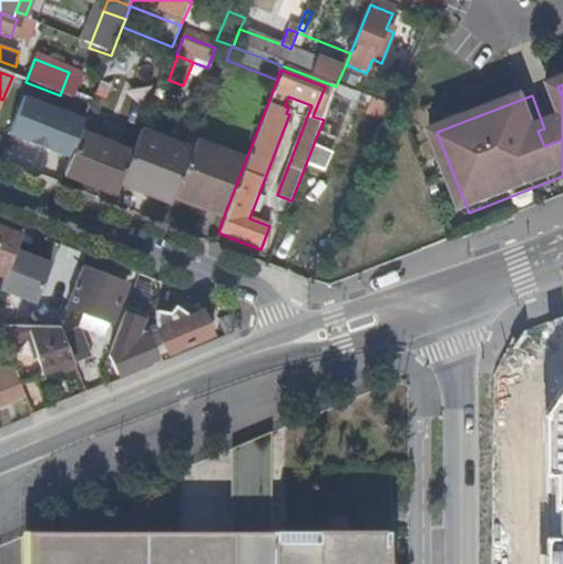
[(335,91),(325,86),(313,116),(324,120),(335,91)]
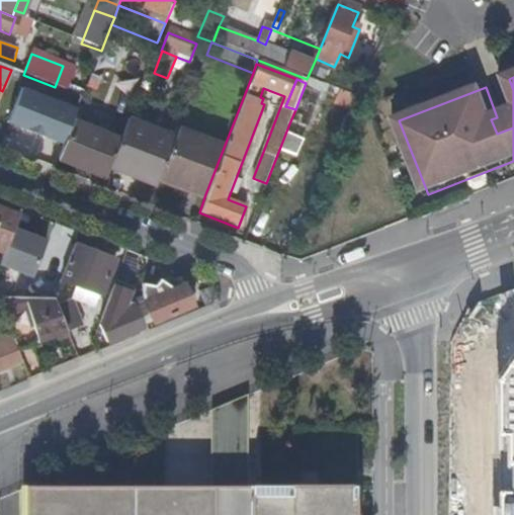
[(323,85),(307,79),(306,83),(295,109),(289,123),(305,130),(307,125),(323,85)]
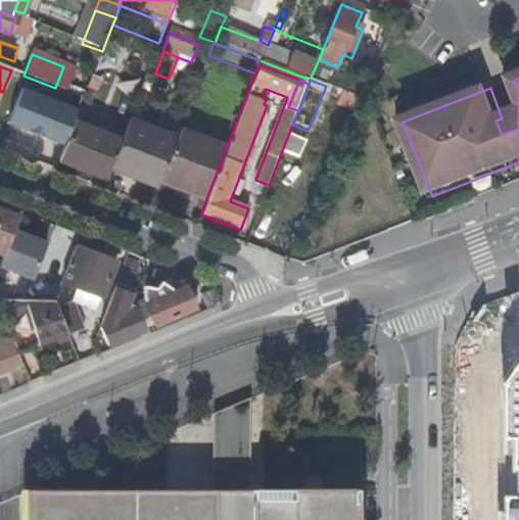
[(359,98),(326,86),(310,127),(323,132),(335,102),(354,110),(359,98)]
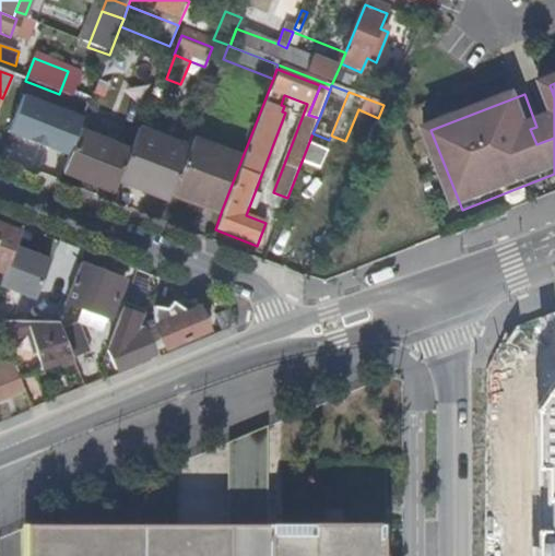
[(118,182),(136,135),(85,116),(89,106),(61,95),(37,156),(65,167),(62,173),(114,192),(118,182)]
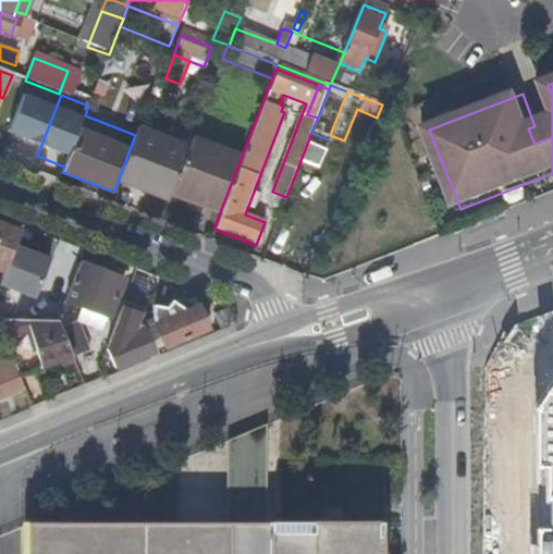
[(528,128),(535,144),(552,137),(552,119),(535,126),(528,128)]
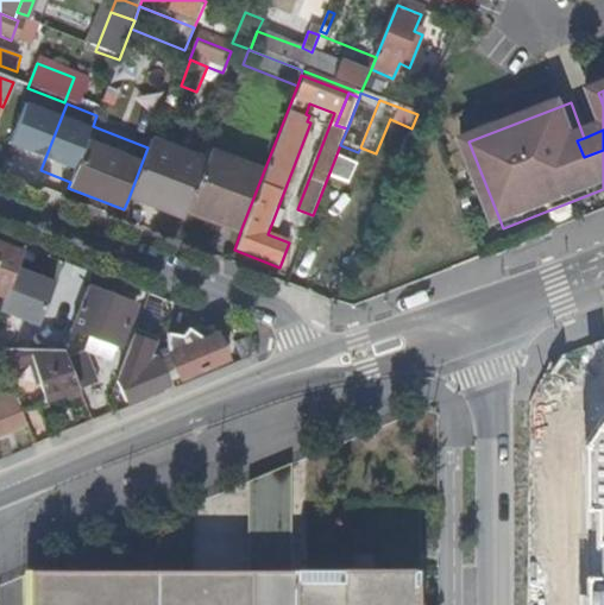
[(205,162),(151,140),(150,143),(148,147),(129,199),(182,219),(187,208),(205,162)]
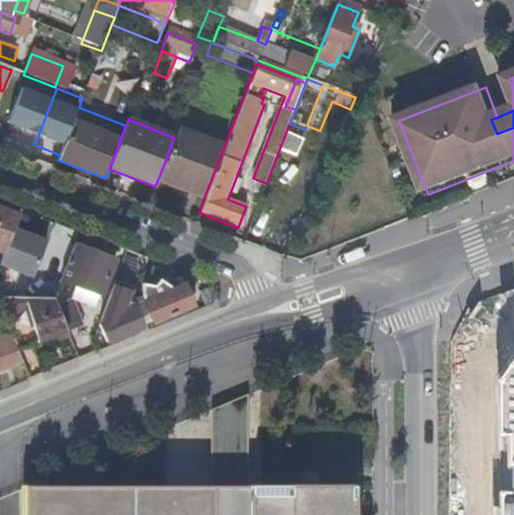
[(224,148),(177,130),(174,138),(159,177),(205,194),(224,148)]
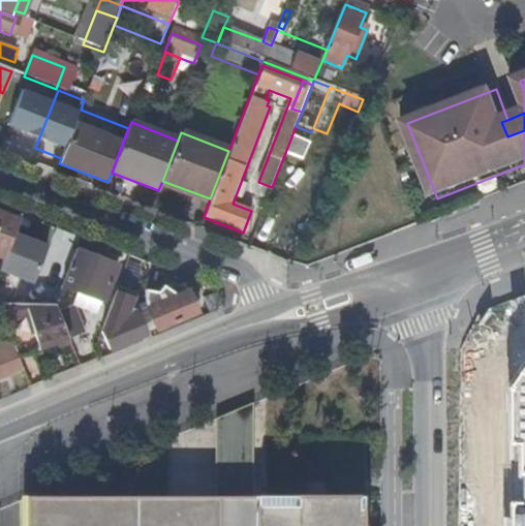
[(23,220),(0,211),(0,257),(6,259),(18,234),(23,220)]
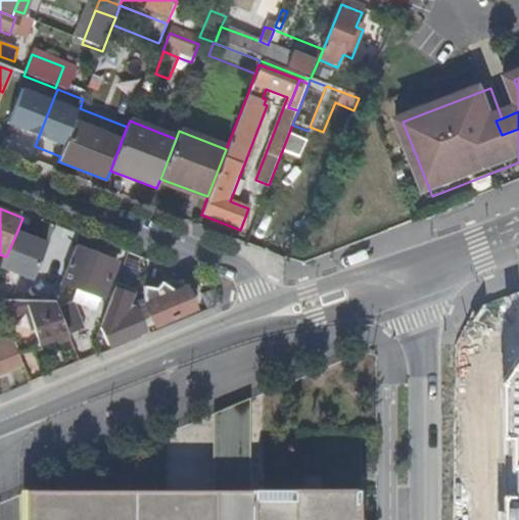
[(36,287),(52,245),(17,231),(6,256),(5,275),(36,287)]
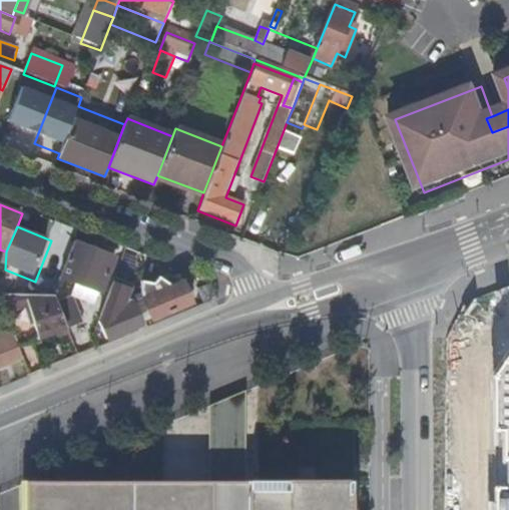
[(75,244),(62,279),(100,294),(113,260),(75,244)]
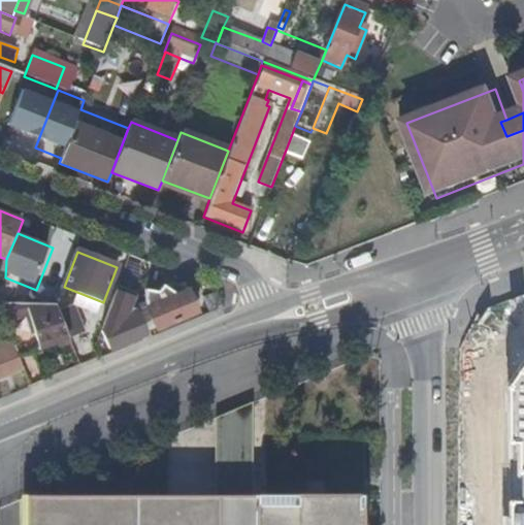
[(160,293),(151,293),(151,305),(159,326),(199,308),(191,290),(176,296),(164,287),(160,293)]
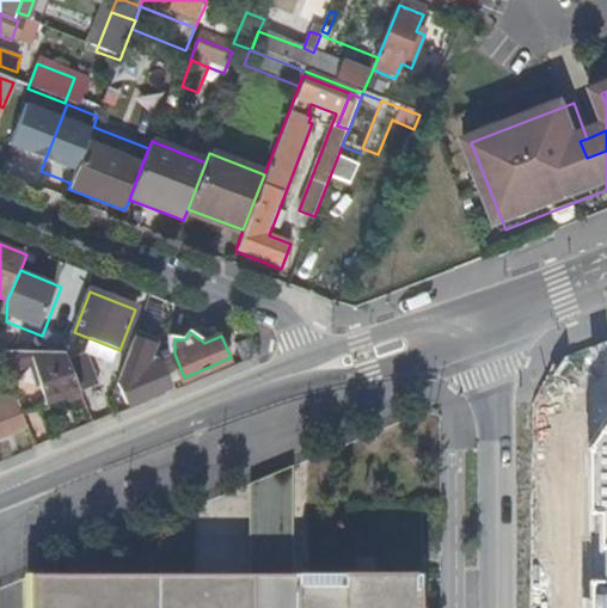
[(0,335),(0,354),(17,354),(16,336),(0,335)]
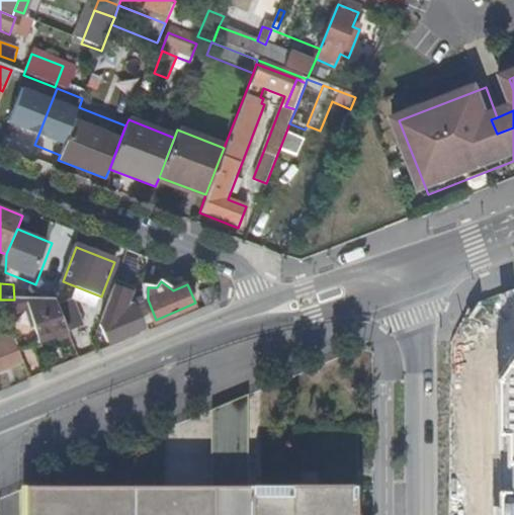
[(132,289),(115,284),(104,320),(111,339),(145,325),(136,305),(127,302),(132,289)]
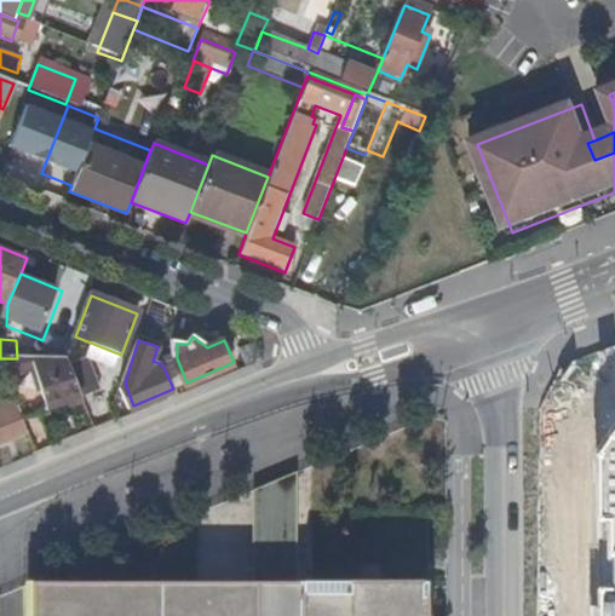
[(17,358),(0,358),(7,374),(12,386),(27,421),(85,397),(72,366),(67,357),(17,358)]
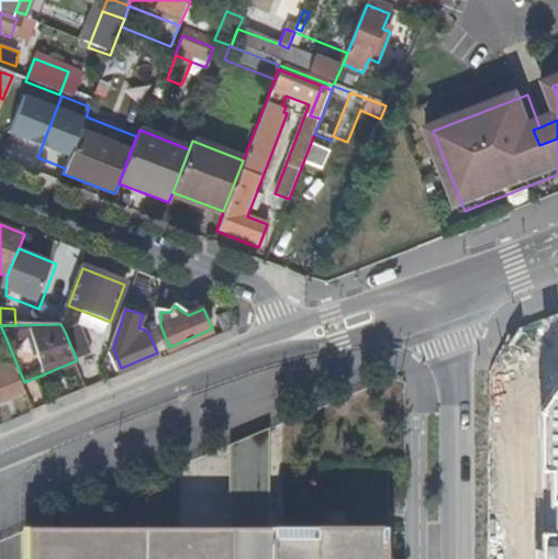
[(77,360),(78,361),(92,354),(79,325),(65,332),(77,360)]
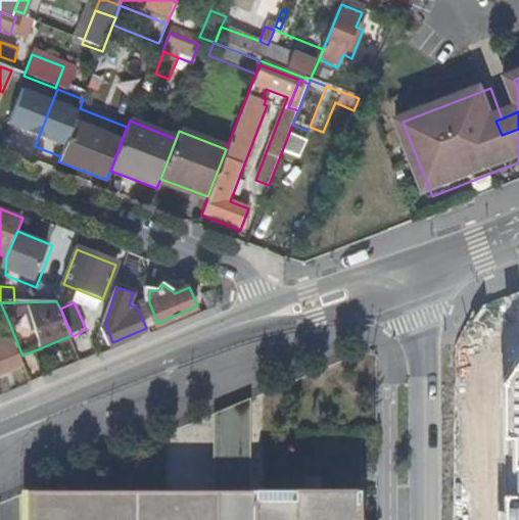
[(0,318),(0,330),(10,326),(6,316),(0,318)]
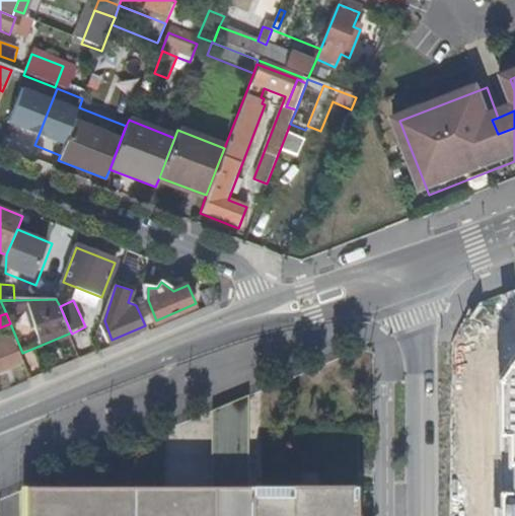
[(22,353),(10,323),(0,327),(0,373),(26,362),(22,353)]
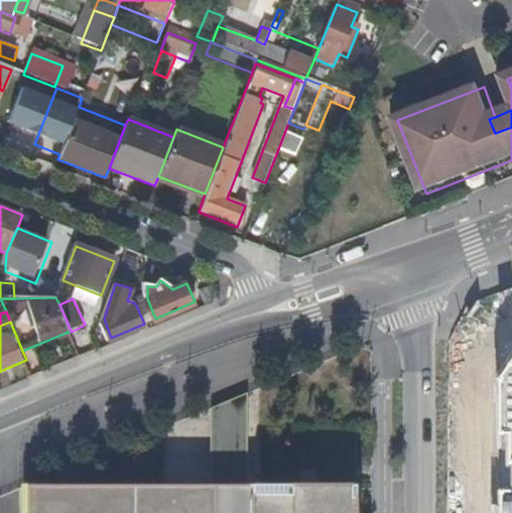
[(511,377),(510,379),(510,436),(511,436),(511,491),(509,491),(509,505),(501,505),(501,512),(511,512),(511,377)]
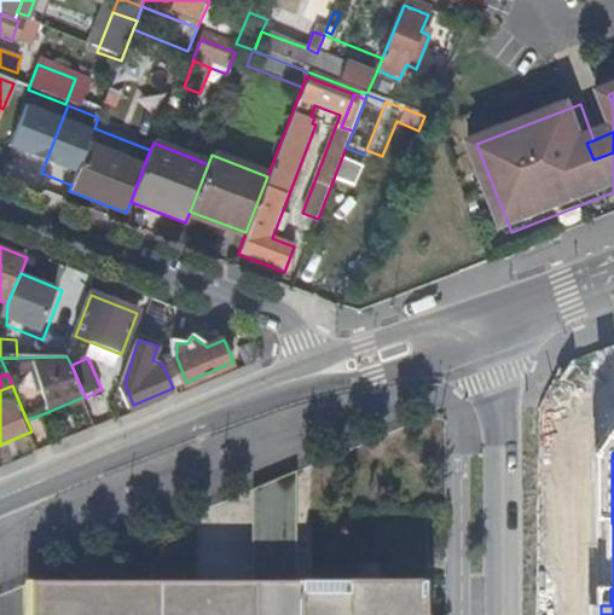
[(429,614),(429,576),(36,581),(35,614),(429,614)]
